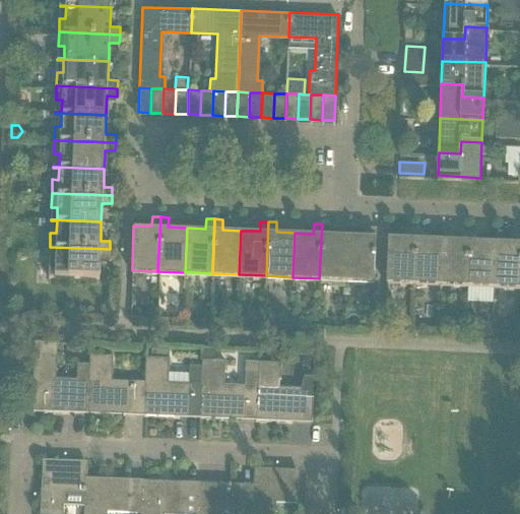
[(319,278),(346,279),(348,235),(329,234),(330,223),(322,223),(319,278)]
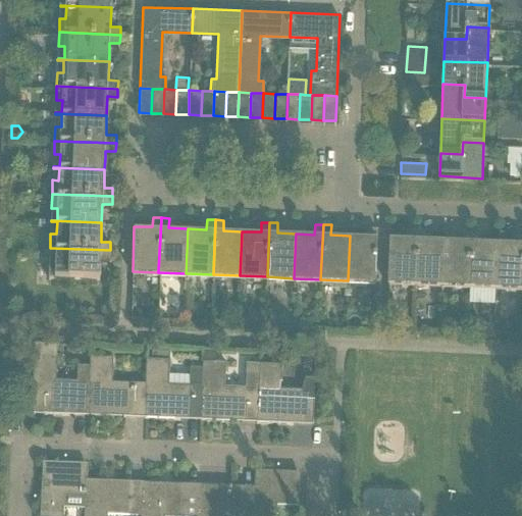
[(350,236),(348,280),(375,281),(377,226),(368,226),(368,237),(350,236)]
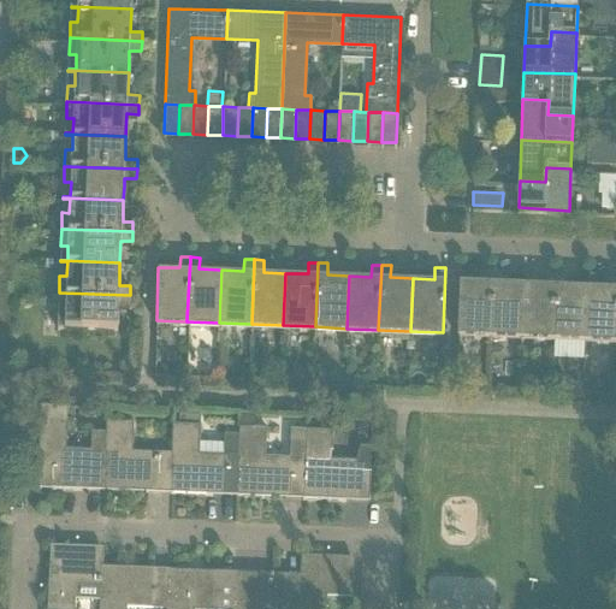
[(457,333),(489,335),(492,270),(483,270),(481,282),(460,281),(457,333)]
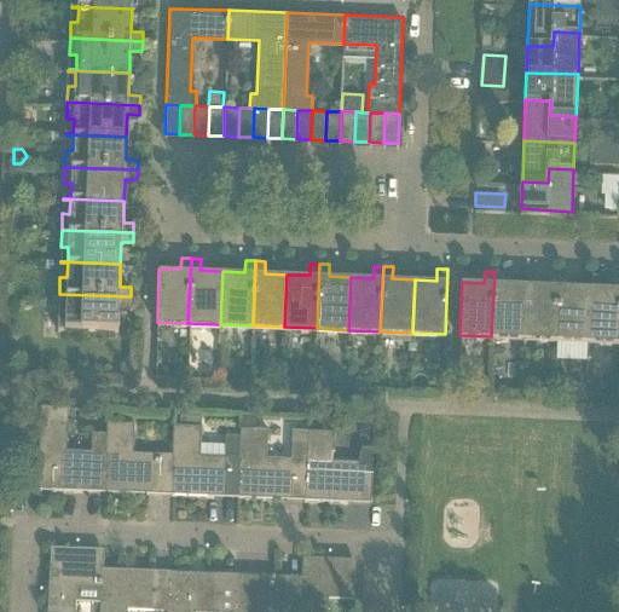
[(491,336),(524,338),(526,284),(503,283),(504,271),(495,271),(491,336)]
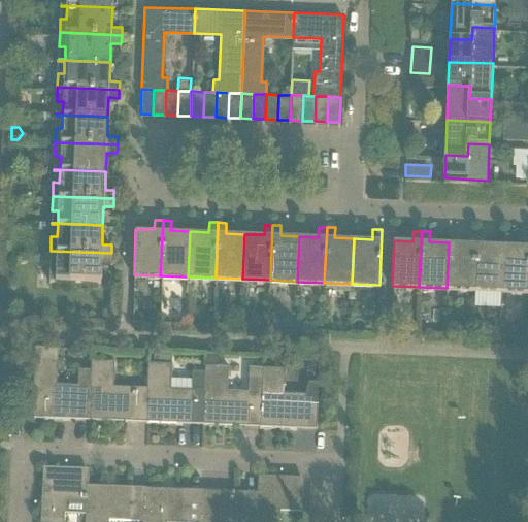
[(447,288),(474,289),(476,233),(468,232),(467,243),(449,242),(447,288)]
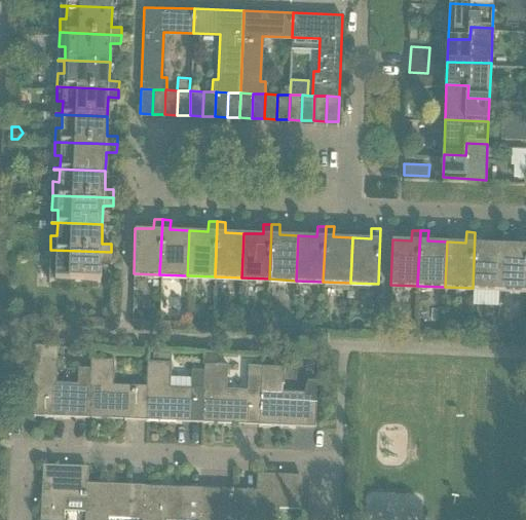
[(473,288),(499,290),(501,244),(483,243),(483,232),(475,232),(473,288)]
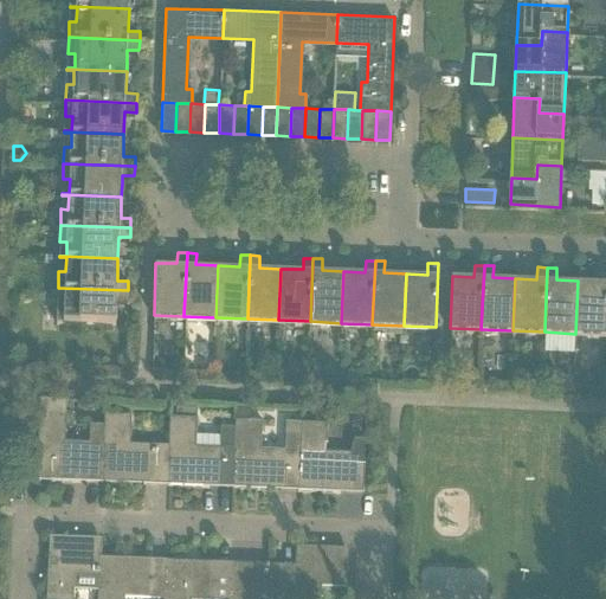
[(575,334),(605,334),(605,270),(600,270),(599,282),(578,281),(575,334)]
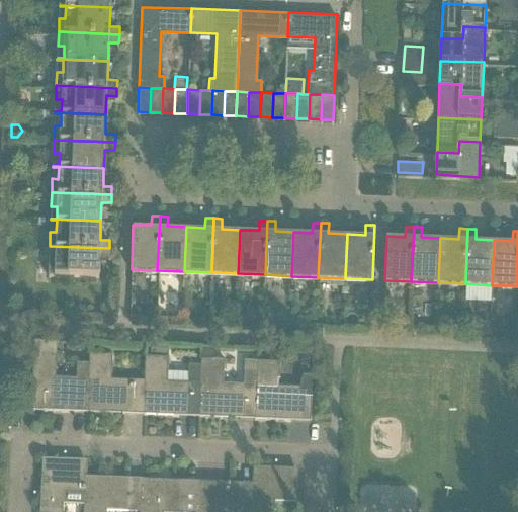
[(49,272),(48,273),(99,275),(99,256),(109,256),(109,248),(50,246),(49,260),(55,260),(55,272),(49,272)]
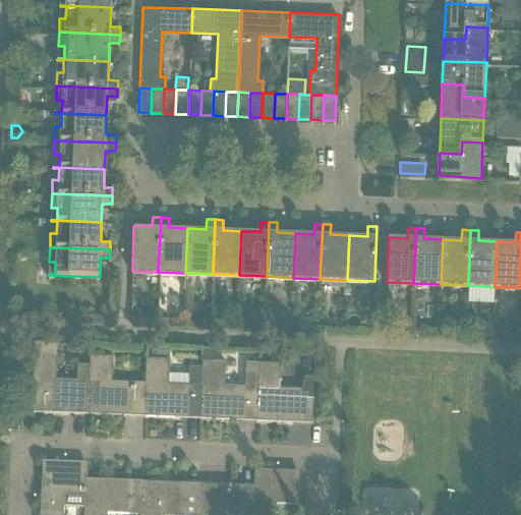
[(495,287),(468,285),(467,299),(495,300),(495,287)]
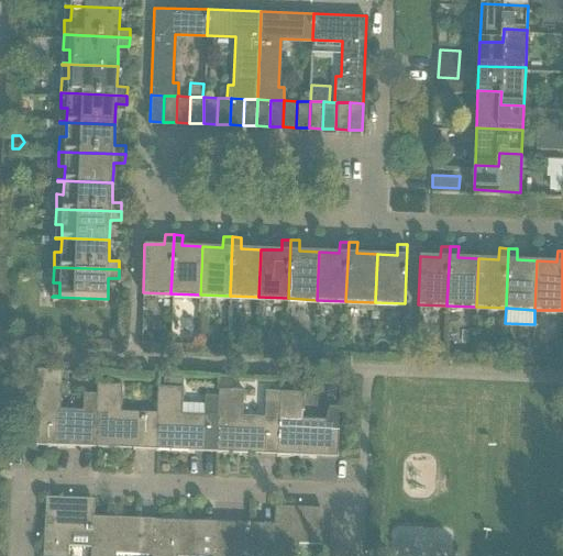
[(287,335),(287,345),(297,345),(298,335),(287,335)]
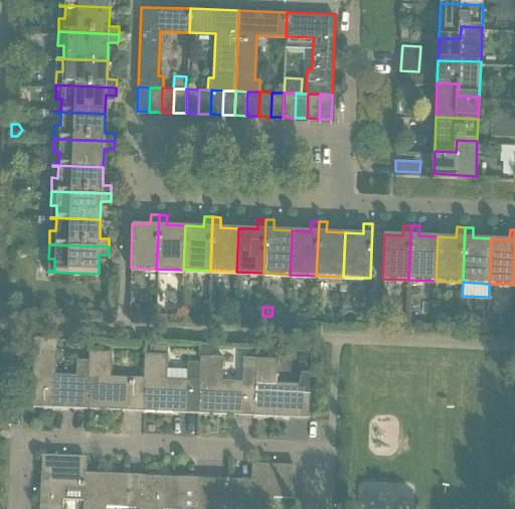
[(475,316),(475,324),(487,324),(487,316),(475,316)]
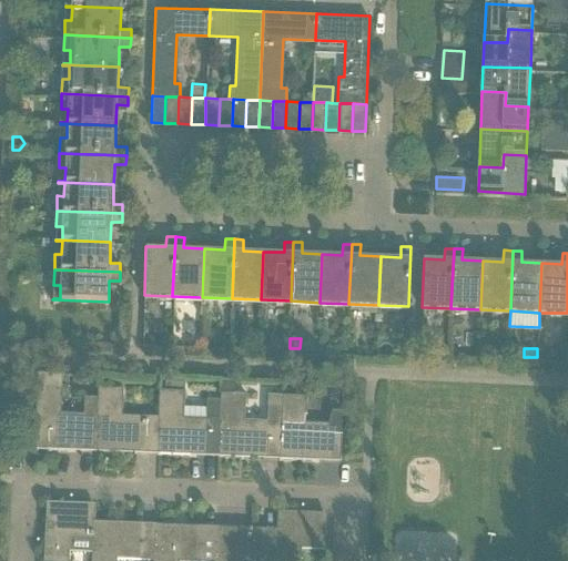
[(37,383),(34,445),(74,447),(74,444),(97,445),(98,395),(91,395),(84,400),(84,410),(61,409),(62,384),(63,371),(62,371),(60,371),(38,370),(37,383)]
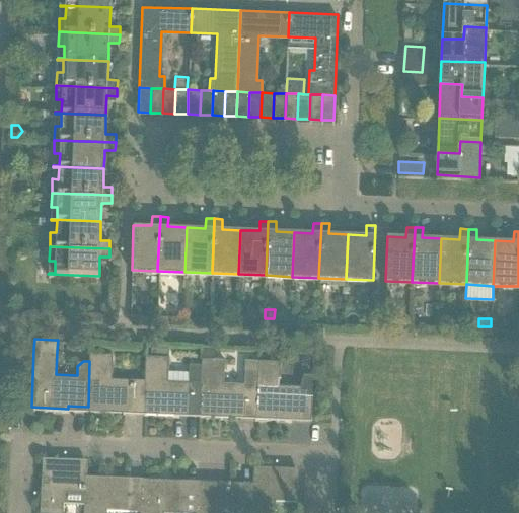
[(150,346),(150,354),(168,355),(168,347),(150,346)]
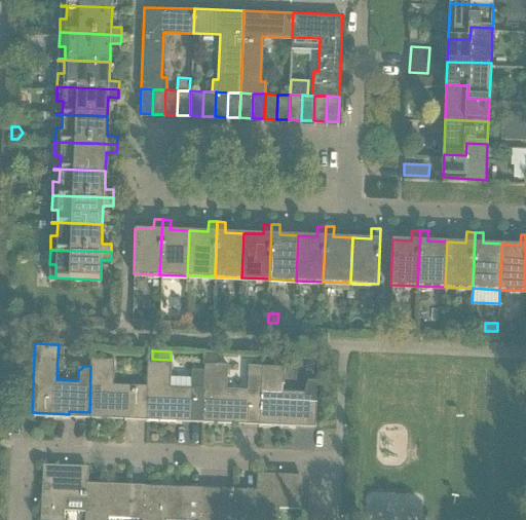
[(204,351),(204,362),(205,362),(217,362),(217,351),(204,351)]
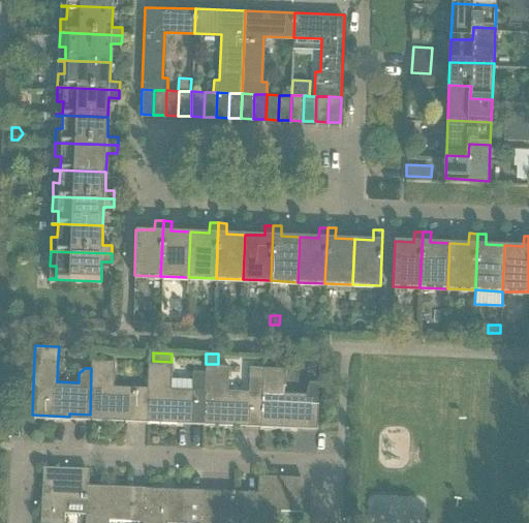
[(126,416),(147,417),(148,386),(115,385),(116,360),(92,359),(91,368),(90,414),(89,418),(90,418),(126,419),(126,416)]
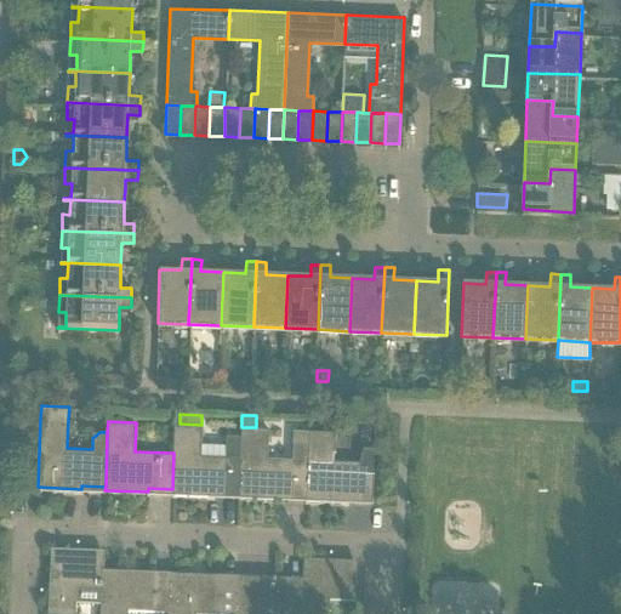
[(172,489),(172,493),(215,494),(215,492),(239,493),(241,436),(227,436),(226,444),(201,443),(203,425),(201,425),(180,424),(177,424),(176,424),(175,424),(174,453),(172,489)]
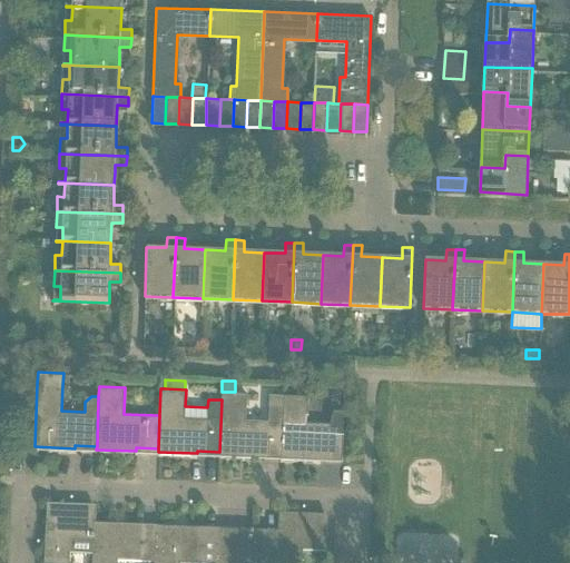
[(235,392),(223,392),(222,392),(222,399),(219,452),(219,454),(258,456),(258,453),(281,454),(284,394),(269,393),(268,420),(246,418),(247,392),(235,392)]
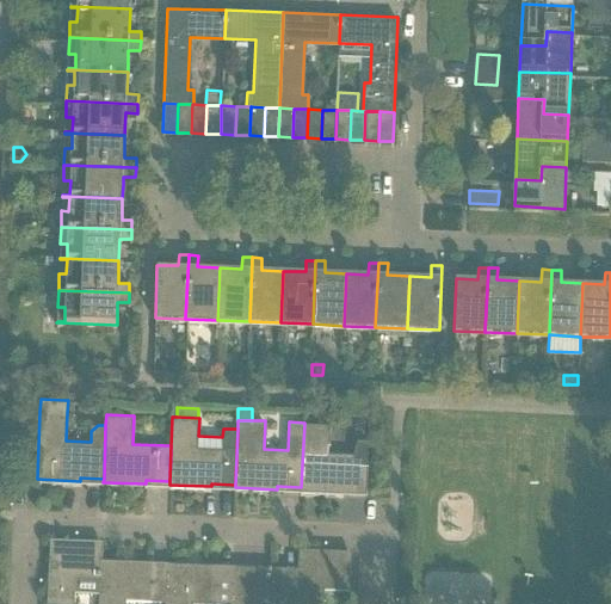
[(301,487),(301,490),(344,492),(344,488),(368,490),(369,439),(357,438),(353,453),(329,453),(331,424),(304,423),(301,487)]
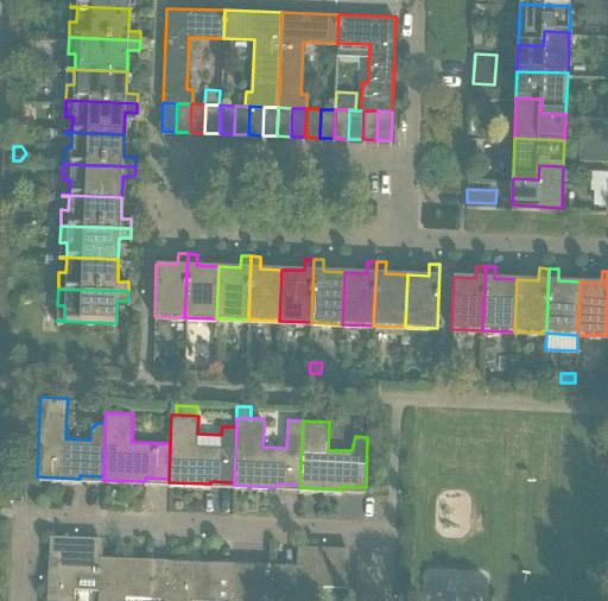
[(50,535),(46,600),(74,600),(75,588),(99,589),(100,575),(100,555),(102,555),(102,539),(101,539),(92,539),(92,536),(50,535)]
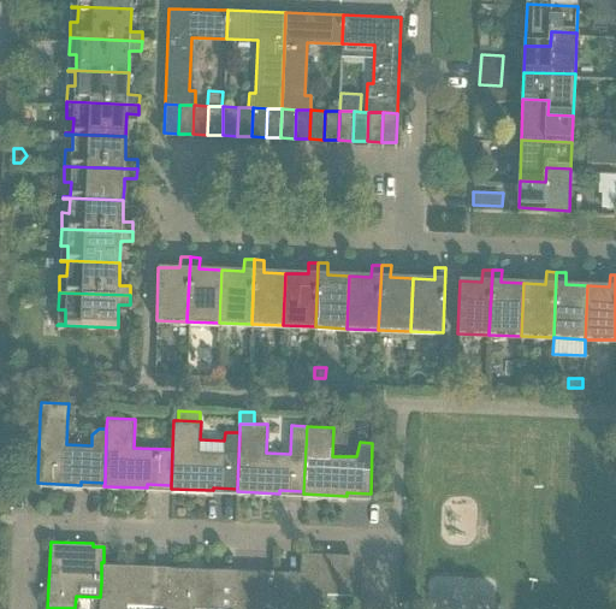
[(301,574),(298,608),(326,608),(327,592),(353,593),(355,557),(344,556),(344,554),(302,551),(301,574)]
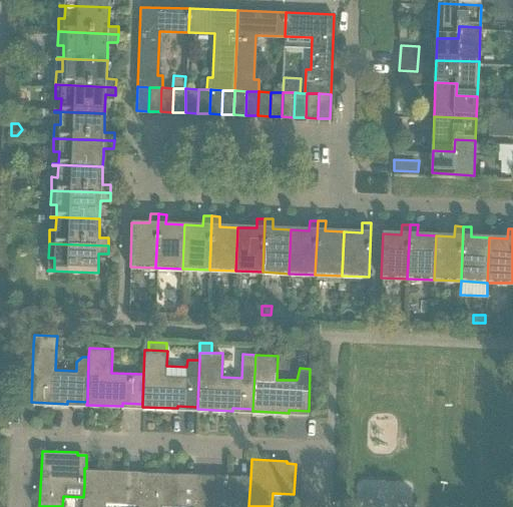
[(120,470),(86,468),(84,468),(84,485),(82,506),(105,506),(106,502),(138,504),(139,474),(120,473),(120,470)]
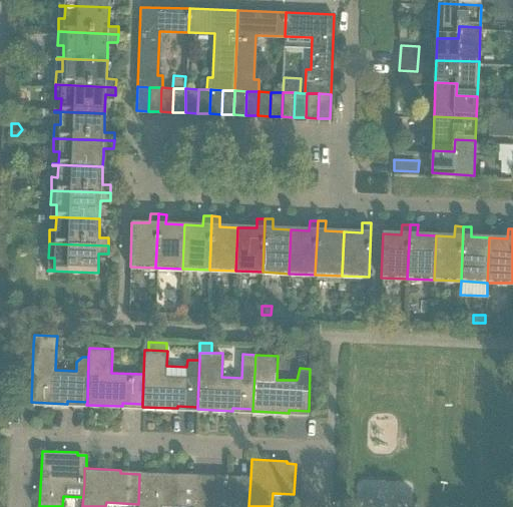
[(138,504),(138,506),(161,506),(161,505),(193,506),(195,476),(175,475),(175,472),(140,471),(139,474),(138,504)]
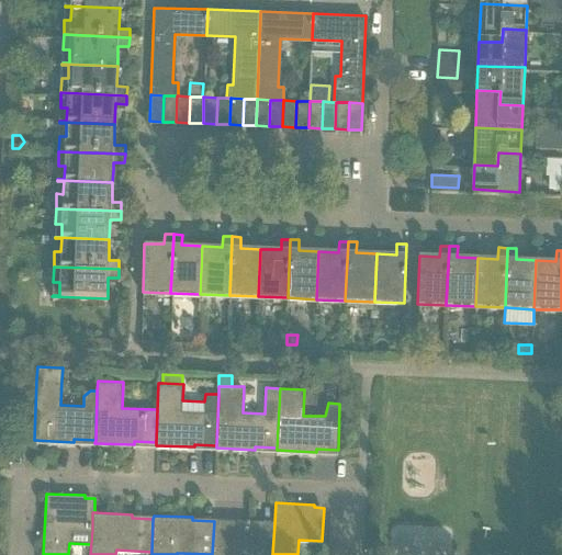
[(272,554),(274,523),(253,522),(253,519),(214,518),(214,521),(212,554),(237,554),(242,554),(272,554)]
